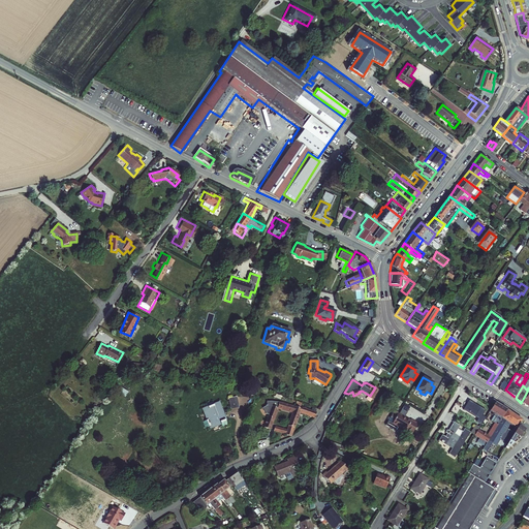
[(239,407),(237,397),(228,398),(230,408),(239,407)]
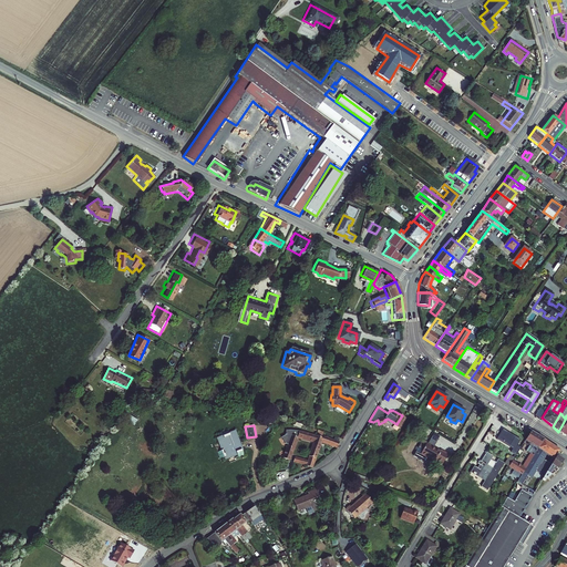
[(284,455),(289,457),(295,443),(289,441),(299,435),(315,441),(317,435),(300,429),(287,428),(287,432),(286,432),(287,433),(282,435),(286,441),(288,442),(284,455)]
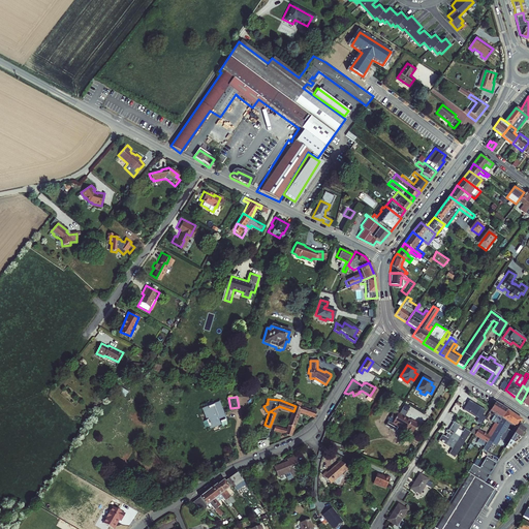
[(485,410),(468,400),(463,409),(477,417),(475,422),(480,425),(481,424),(485,417),(481,415),(485,410)]
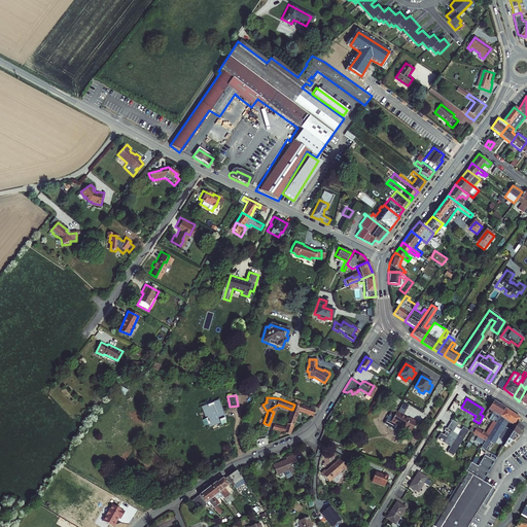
[(503,408),(492,400),(490,405),(487,410),(494,414),(493,415),(494,416),(491,421),(492,423),(485,433),(476,427),(471,435),(477,438),(478,436),(484,441),(485,438),(503,408)]
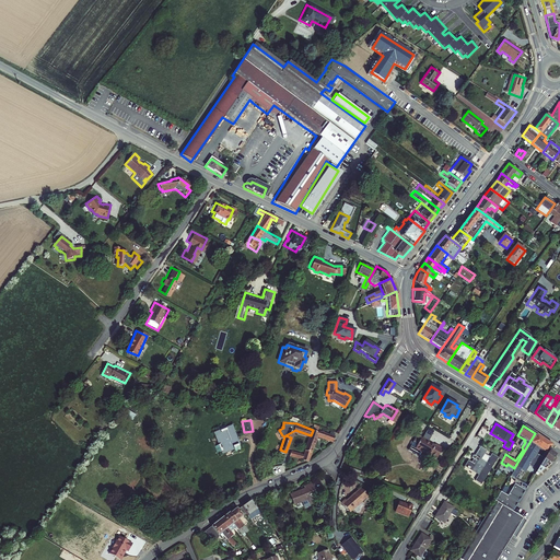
[(220,450),(216,451),(220,462),(228,458),(229,462),(235,459),(233,454),(235,454),(236,456),(242,454),(237,446),(236,446),(235,444),(236,443),(233,433),(232,430),(226,432),(224,430),(221,431),(220,430),(212,433),(217,443),(218,443),(220,450)]
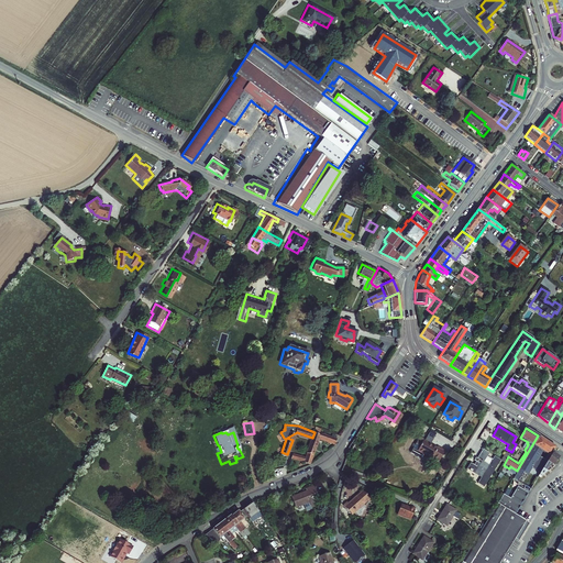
[(319,438),(334,443),(338,438),(321,432),(321,433),(315,432),(312,438),(310,445),(317,448),(319,438)]
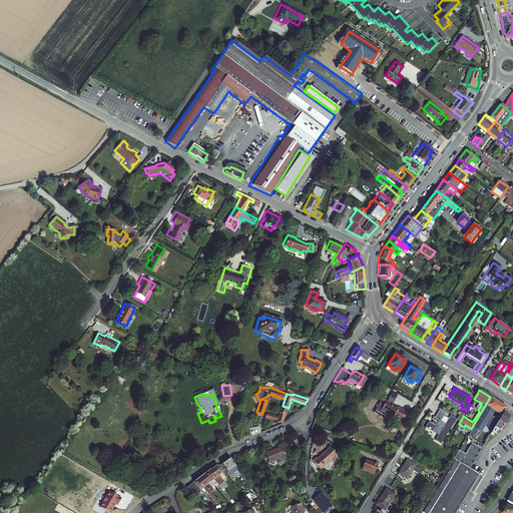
[(489,408),(494,399),(490,397),(472,427),(480,432),(493,411),(489,408)]
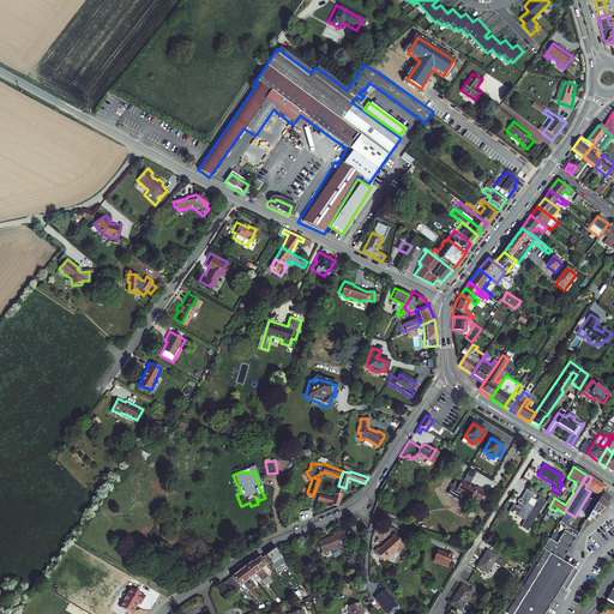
[(606,487),(591,477),(585,488),(590,492),(596,495),(594,500),(591,499),(585,510),(590,512),(601,493),(606,487)]
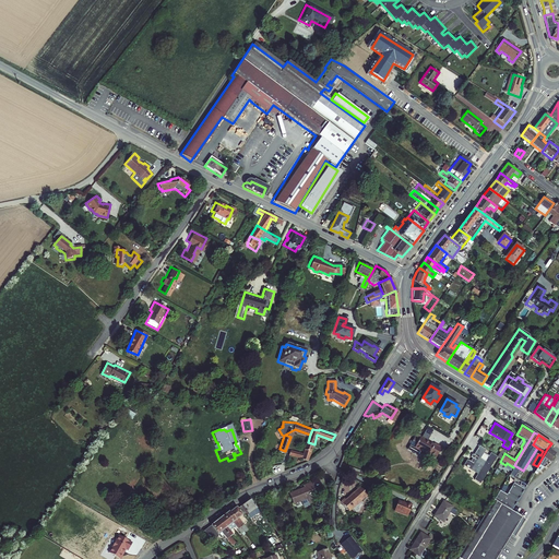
[(433,443),(432,444),(420,438),(414,449),(427,456),(429,453),(437,458),(442,448),(433,443)]
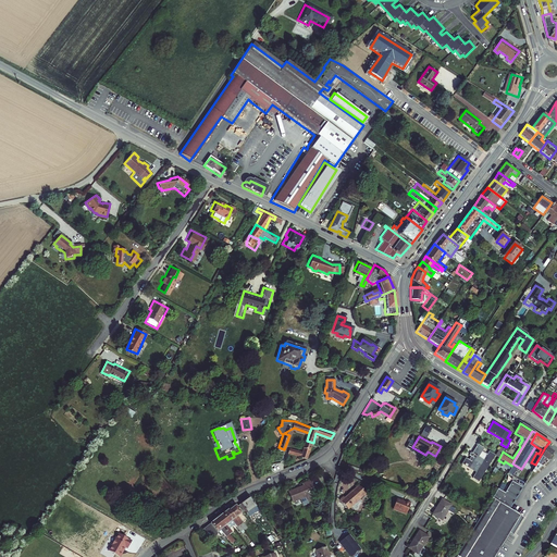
[(308,458),(313,443),(307,441),(305,446),(301,456),(308,458)]
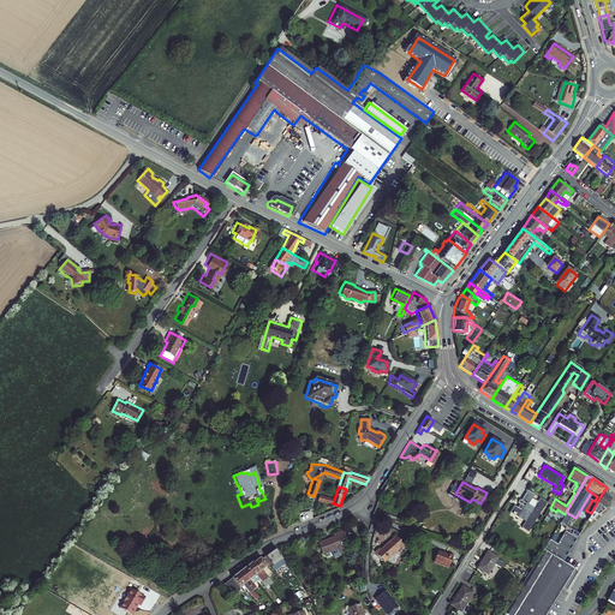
[(318,499),(333,503),(336,493),(333,491),(330,497),(320,494),(318,499)]
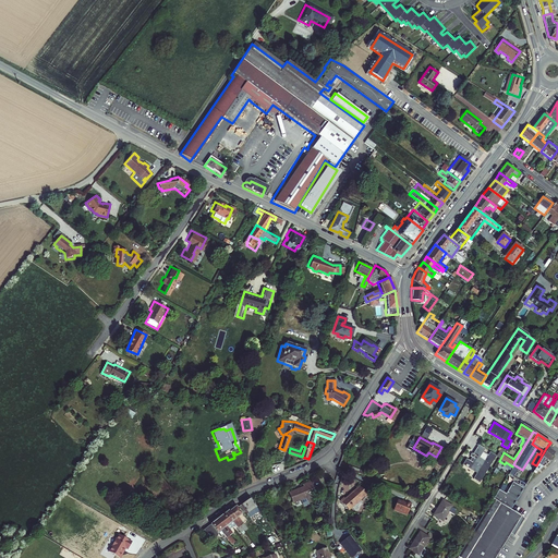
[(496,456),(489,452),(485,460),(483,459),(485,456),(482,453),(484,449),(478,446),(473,453),(472,453),(470,457),(472,458),(470,461),(466,459),(463,465),(471,470),(476,470),(477,472),(473,478),(480,483),(485,473),(484,472),(486,470),(487,471),(496,456)]
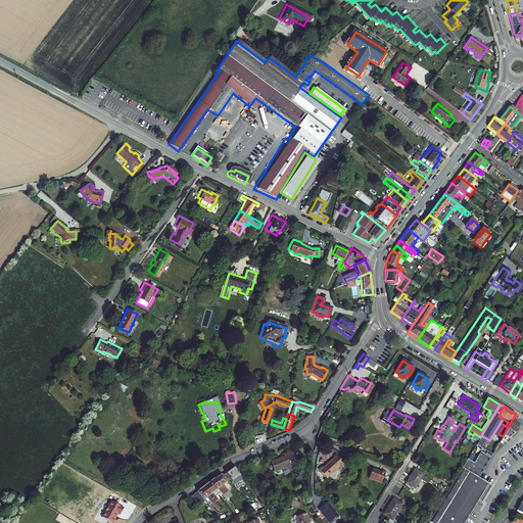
[(518,424),(512,420),(503,436),(500,441),(502,442),(514,432),(518,424)]
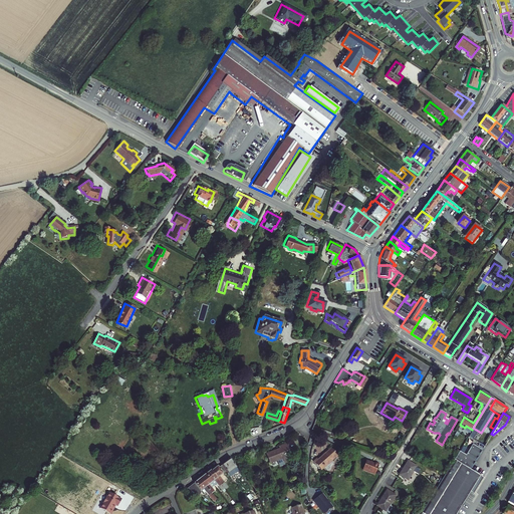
[(311,428),(335,438),(337,434),(313,425),(311,428)]
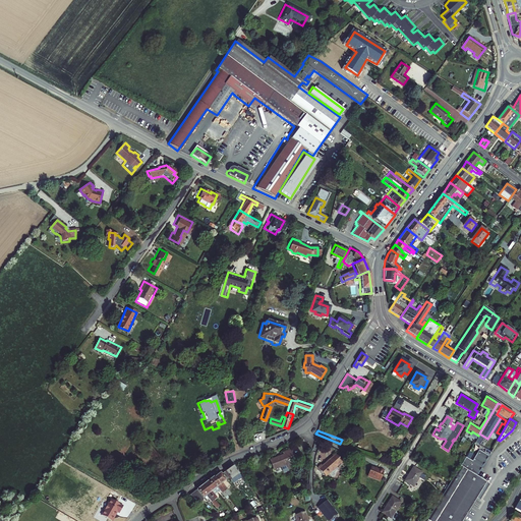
[(285,453),(271,458),(275,468),(287,463),(288,466),(294,464),(292,459),(295,457),(292,448),(284,450),(285,453)]
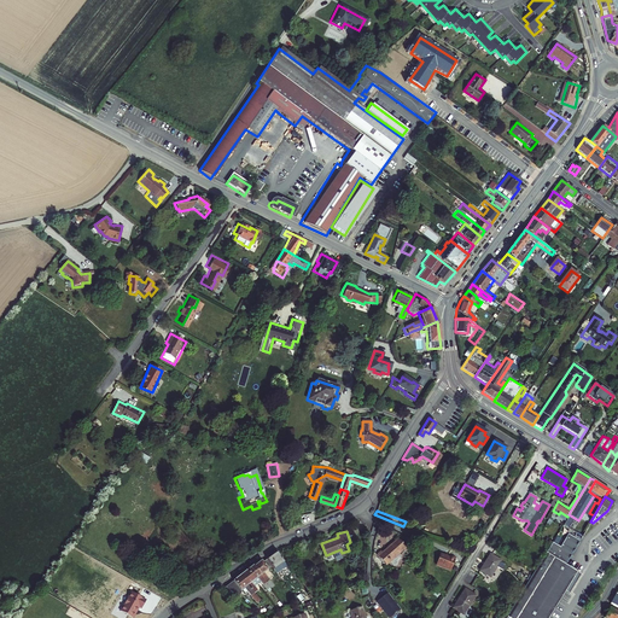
[(408,544),(400,534),(382,549),(382,548),(377,551),(390,566),(395,566),(395,563),(400,559),(396,554),(408,544)]
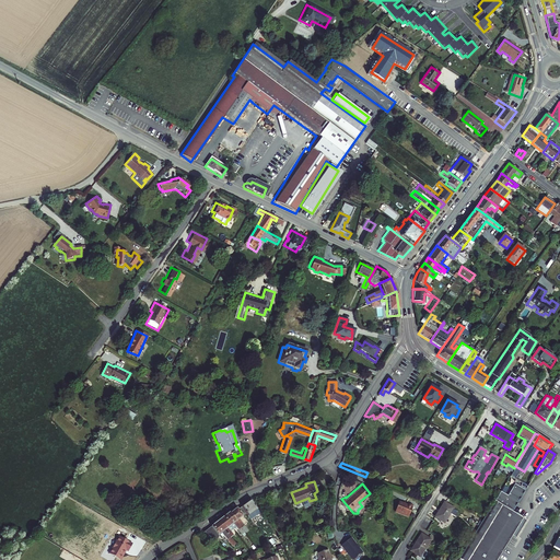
[(514,483),(511,489),(522,496),(525,489),(514,483)]
